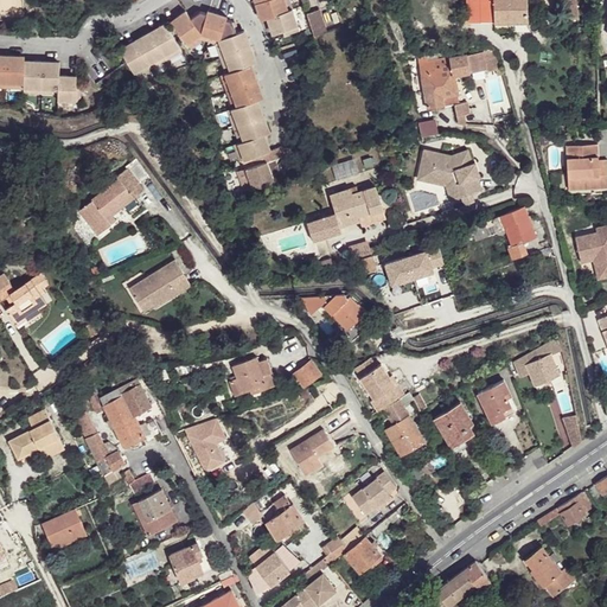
[(291,8),(287,0),(257,0),(261,10),(262,8),(264,14),(291,8)]
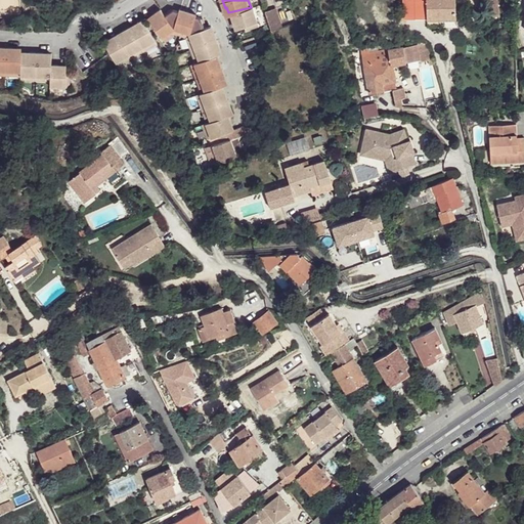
[(416,0),(404,0),(405,18),(416,18),(416,0)]
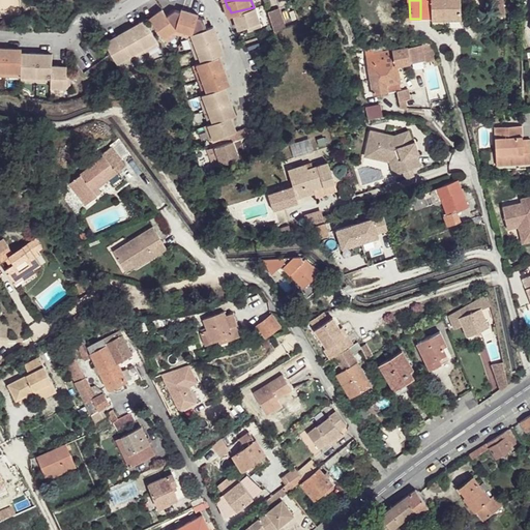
[(431,0),(420,0),(420,19),(432,19),(431,0)]
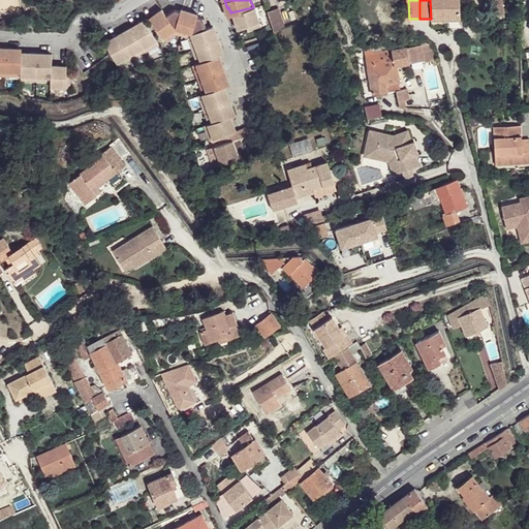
[(460,0),(430,0),(431,19),(460,19),(460,0)]
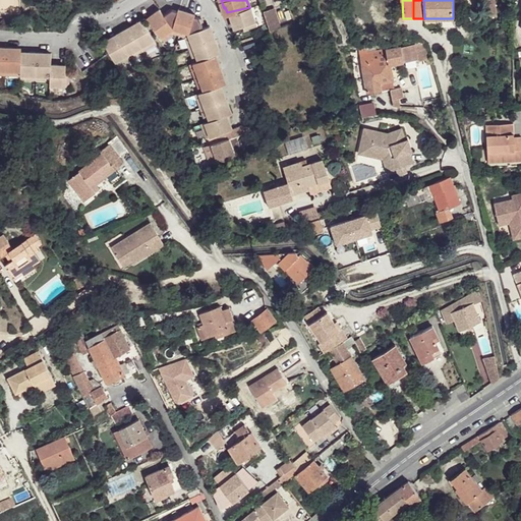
[(496,4),(484,5),(486,17),(497,16),(496,4)]
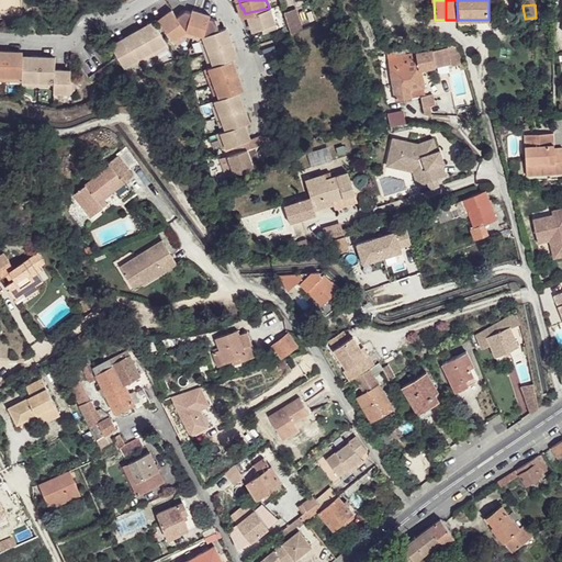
[(270,10),(269,8),(245,13),(246,18),(250,17),(270,10)]
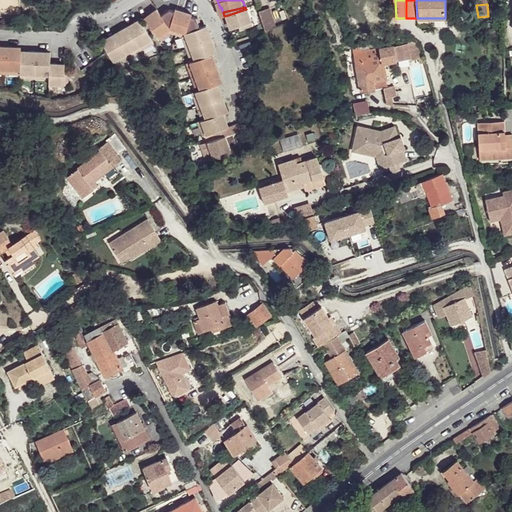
[(254,26),(249,8),(246,9),(228,15),(230,21),(231,20),(234,27),(240,25),(242,30),(254,26)]
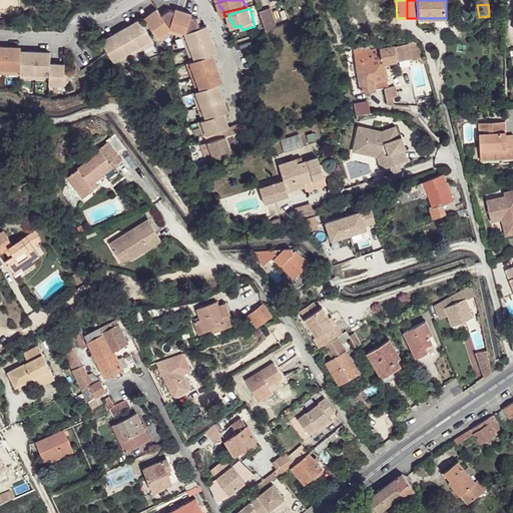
[(273,9),(262,13),(269,32),(279,28),(273,9)]
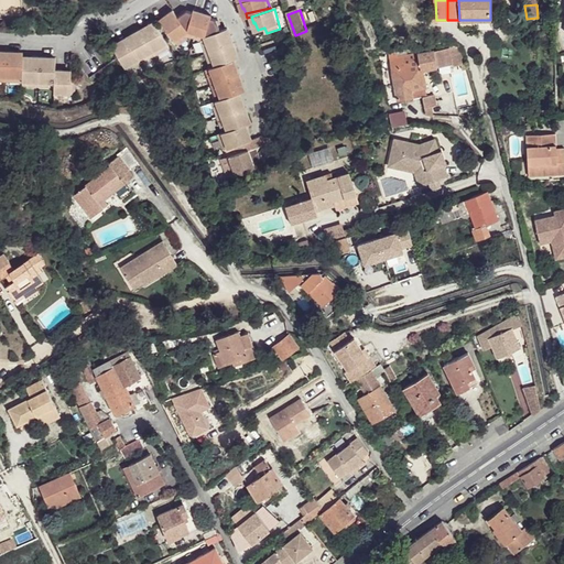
[(179,22),(173,14),(166,19),(169,21),(161,26),(177,50),(188,42),(186,39),(188,36),(179,22)]
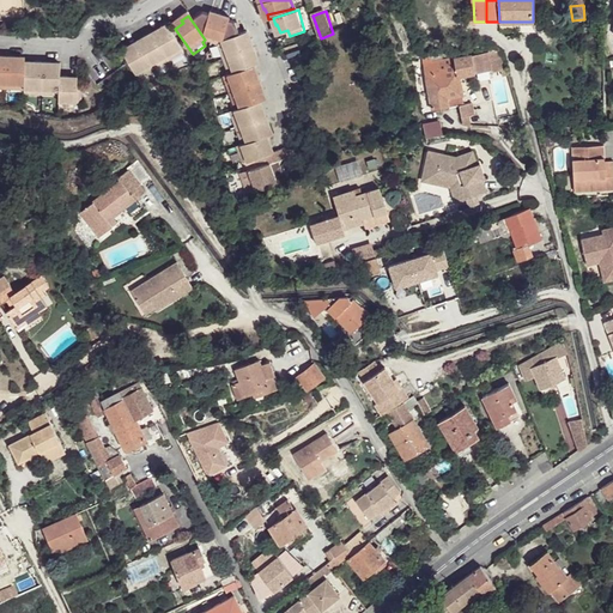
[(211,18),(204,16),(194,24),(205,40),(223,46),(241,38),(236,26),(211,18)]
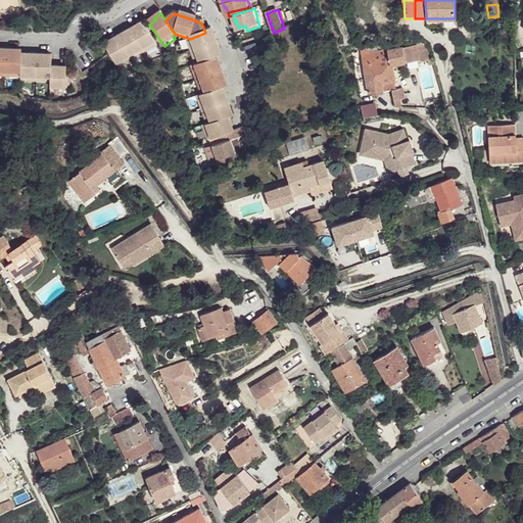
[(155,44),(145,22),(139,26),(140,27),(132,30),(143,54),(156,48),(155,44)]
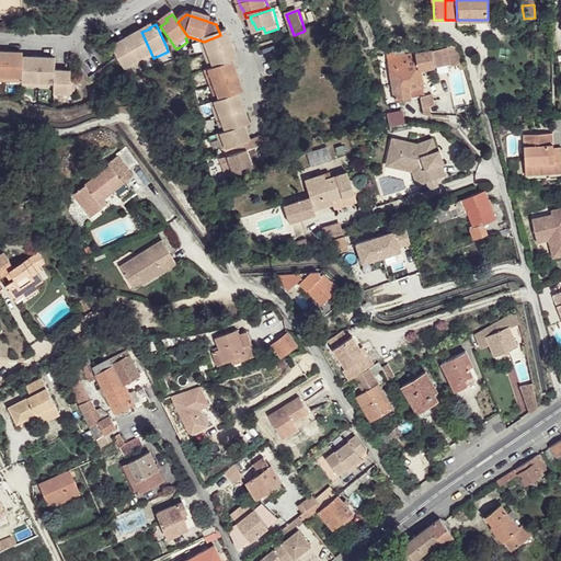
[(141,32),(140,31),(134,34),(135,36),(127,39),(138,66),(153,58),(141,32)]
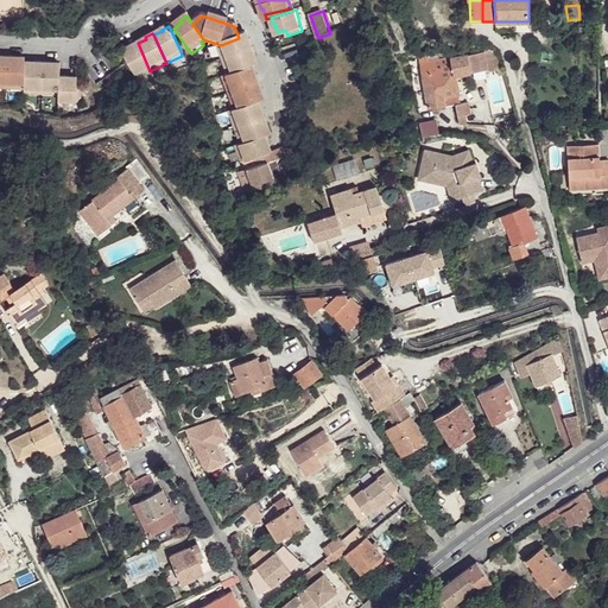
[(248,45),(245,36),(239,38),(221,45),(233,78),(252,71),(257,69),(253,59),(255,58),(249,45),(248,45)]
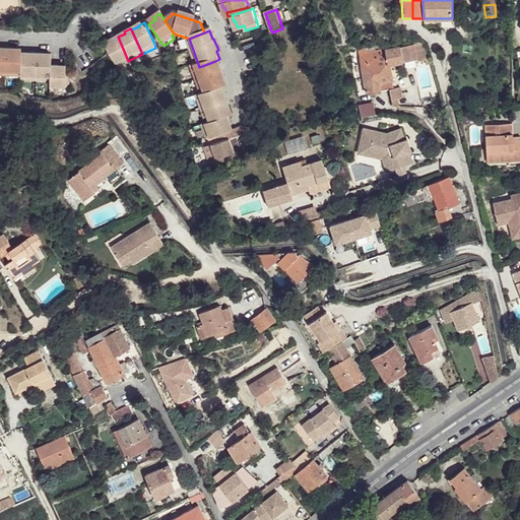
[(118,37),(116,34),(110,37),(111,39),(104,43),(113,64),(123,59),(124,62),(128,61),(118,37)]
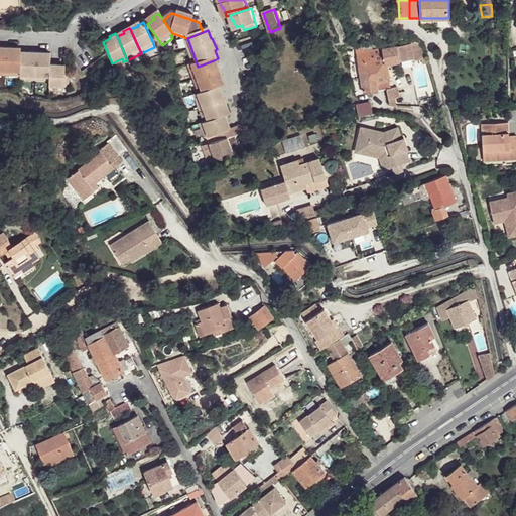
[(187,38),(183,40),(194,69),(198,67),(187,38)]
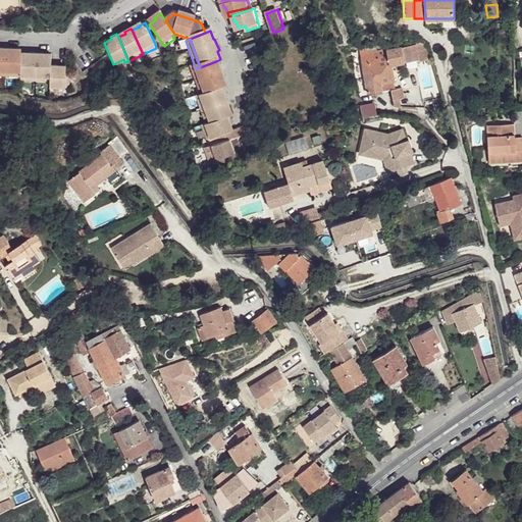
[(415,46),(386,50),(388,64),(390,64),(419,59),(420,61),(427,61),(428,65),(431,64),(428,50),(422,45),(415,46)]
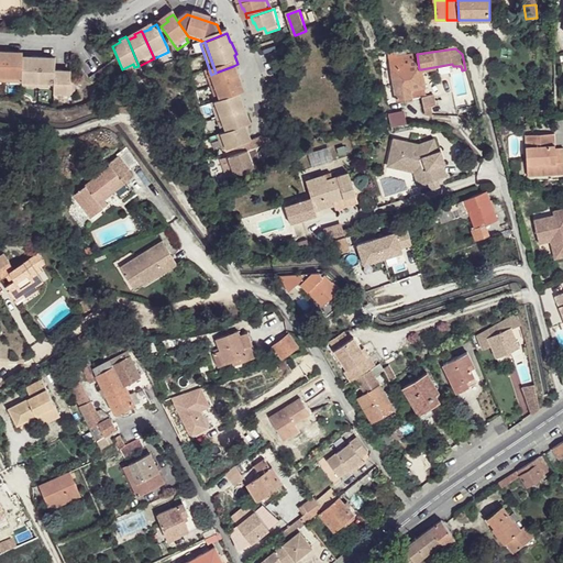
[(3,55),(0,54),(0,78),(28,79),(28,59),(28,55),(18,55),(18,53),(4,53),(3,55)]
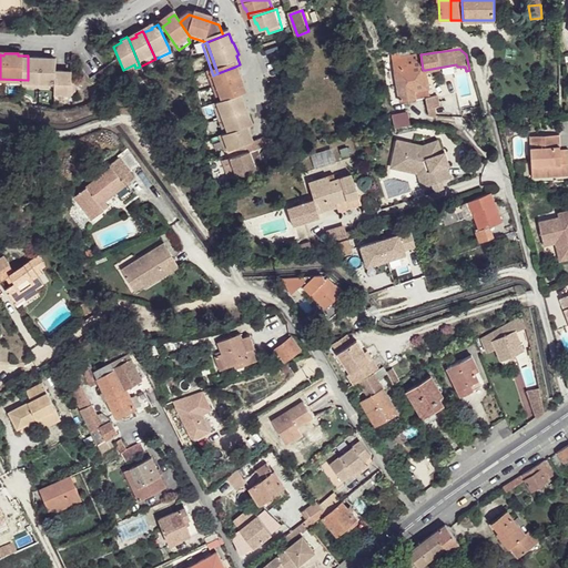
[(401,54),(393,56),(401,102),(426,98),(427,98),(423,70),(421,54),(402,58),(401,54)]
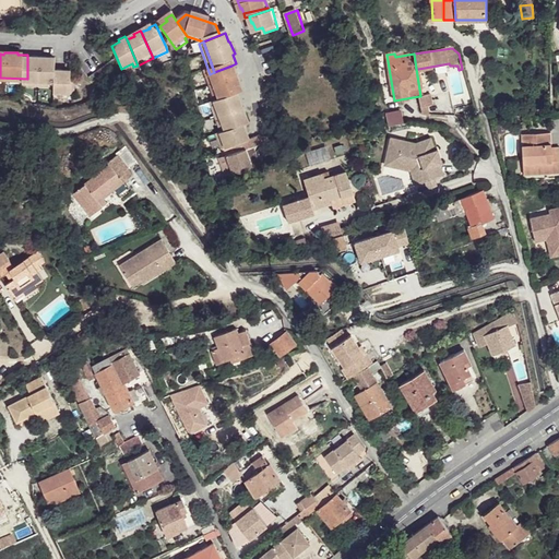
[(36,59),(27,59),(27,79),(27,83),(58,83),(59,70),(59,60),(50,60),(50,58),(36,58),(36,59)]
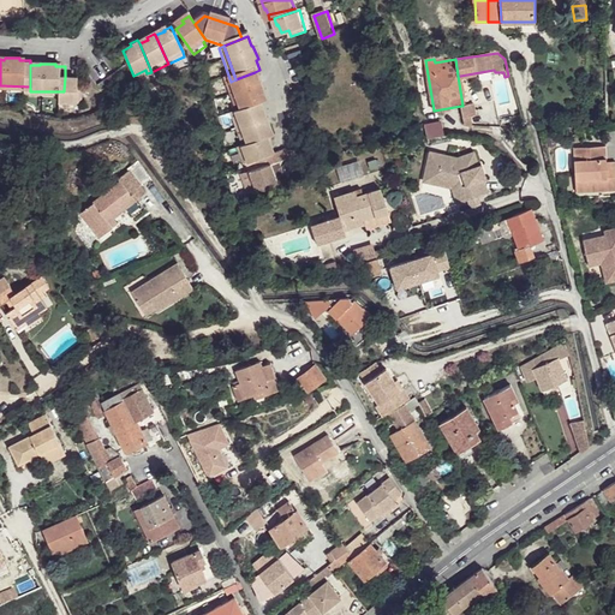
[(258,82),(255,72),(236,79),(231,82),(243,115),(261,108),(267,106),(263,95),(264,95),(260,81),(258,82)]
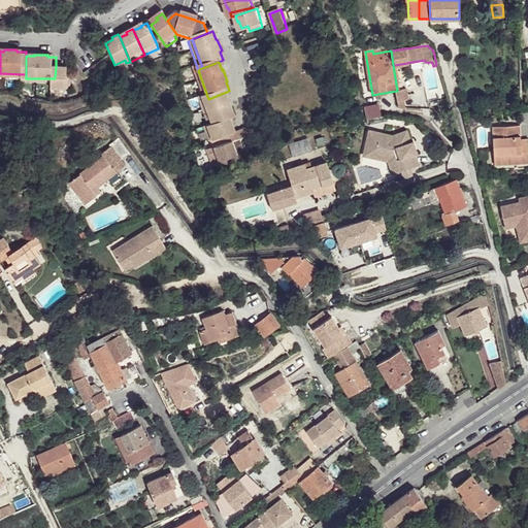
[(62,66),(56,66),(55,78),(55,84),(56,90),(74,90),(74,75),(70,75),(70,68),(62,68),(62,66)]
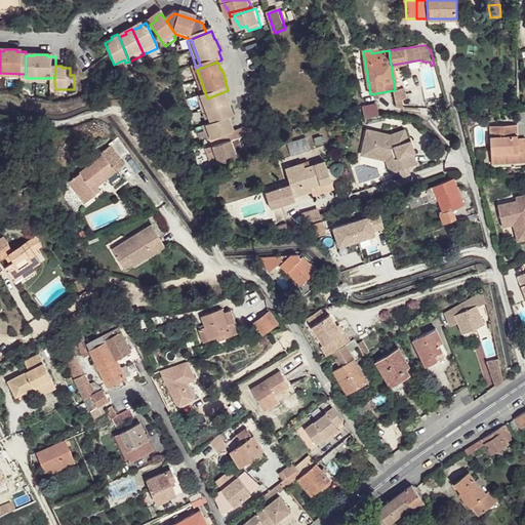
[(197,70),(193,72),(203,99),(207,98),(197,70)]
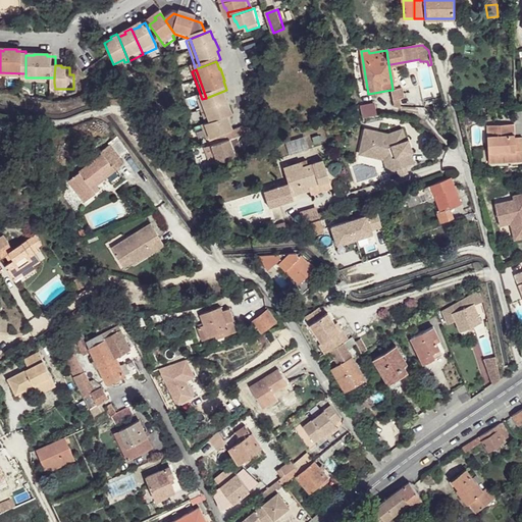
[(393,90),(392,90),(394,100),(400,99),(404,99),(402,88),(396,89),(393,90)]
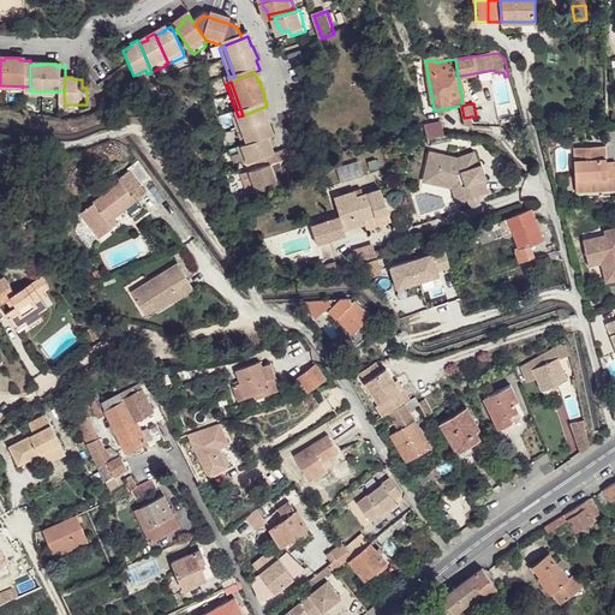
[(264,118),(261,108),(243,115),(237,118),(249,150),(269,142),(272,141),(269,131),(270,131),(266,117),(264,118)]
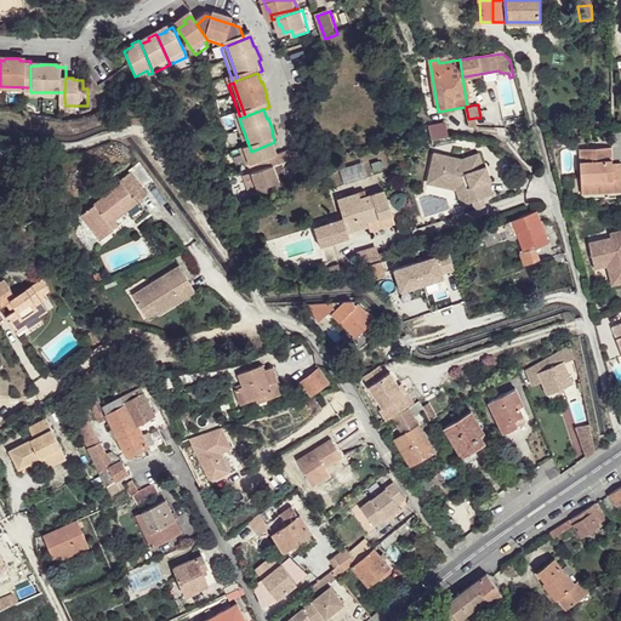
[(239,119),(234,121),(246,153),(251,152),(239,119)]
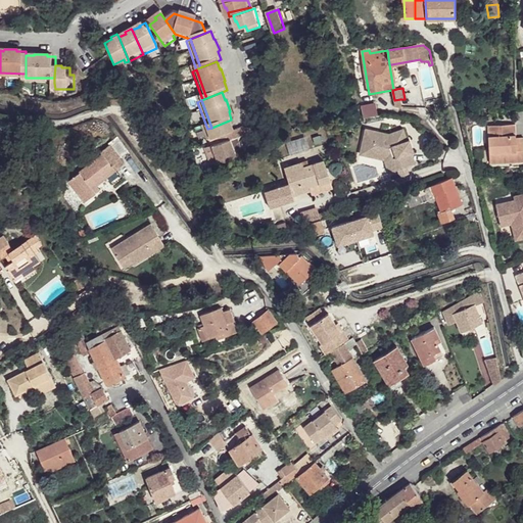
[(361,104),(364,117),(367,117),(378,115),(376,103),(361,104)]
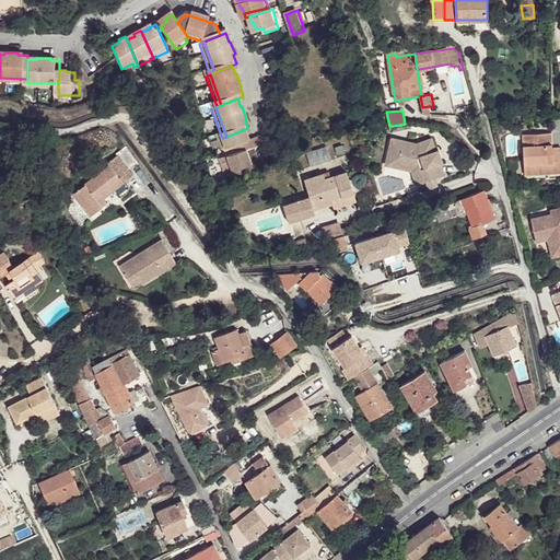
[(409,129),(407,124),(405,124),(393,126),(394,132),(409,129)]
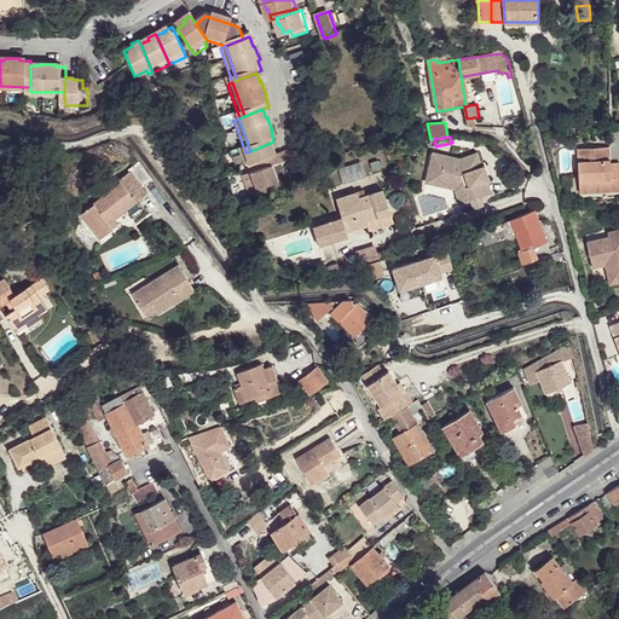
[(273,149),(271,143),(250,151),(244,152),(250,169),(259,167),(276,161),(272,150),(273,149)]
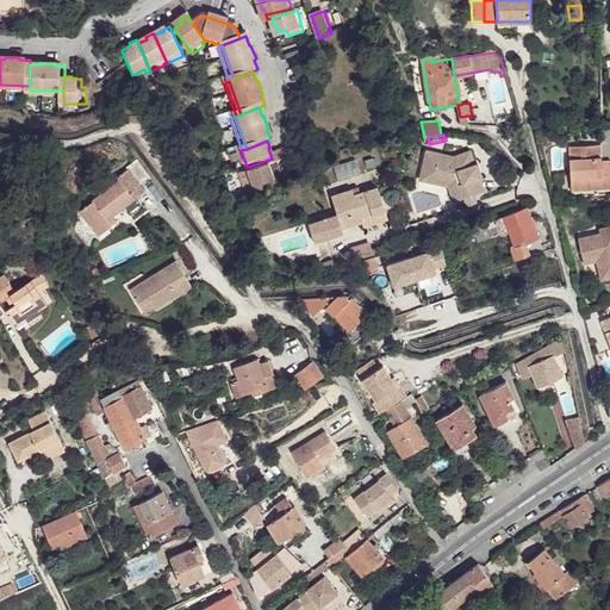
[(599,145),(568,147),(570,179),(592,178),(592,190),(609,188),(609,162),(601,162),(599,145)]
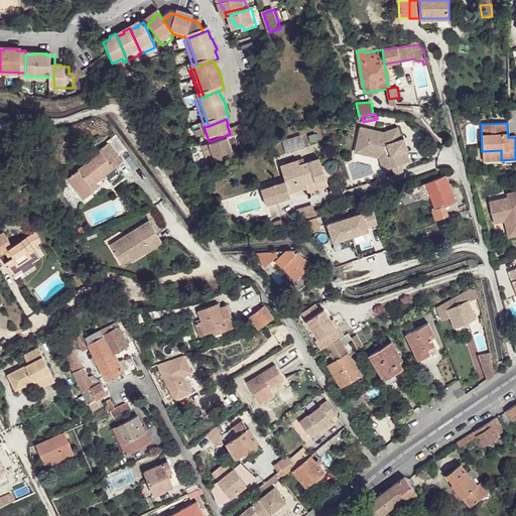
[(384,131),(361,126),(356,150),(379,156),(384,169),(392,166),(400,164),(409,161),(407,156),(405,150),(408,149),(404,138),(401,138),(398,127),(384,131)]
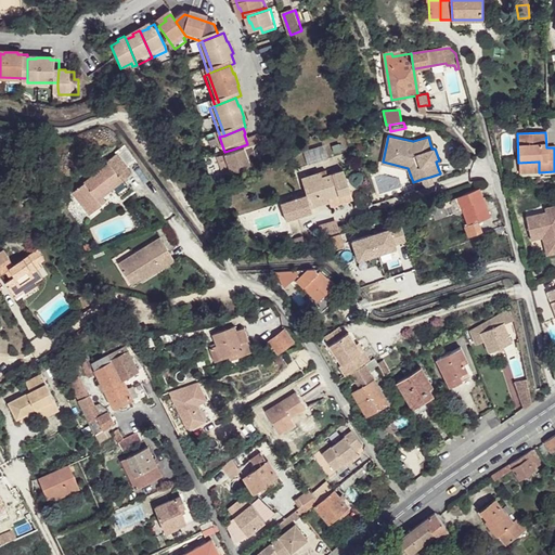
[(219,137),(216,139),(221,154),(224,152),(219,137)]
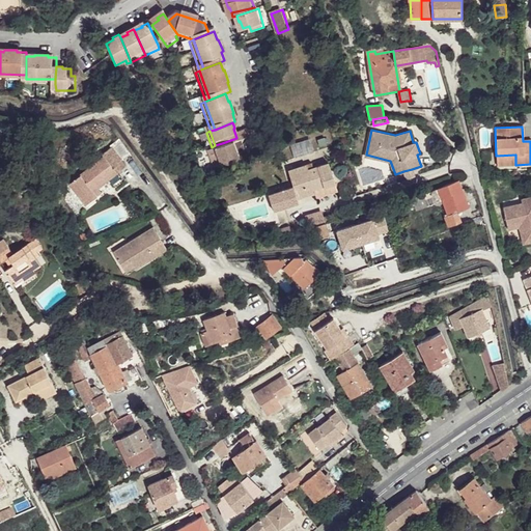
[(288,142),(292,156),(314,149),(310,136),(288,142)]
